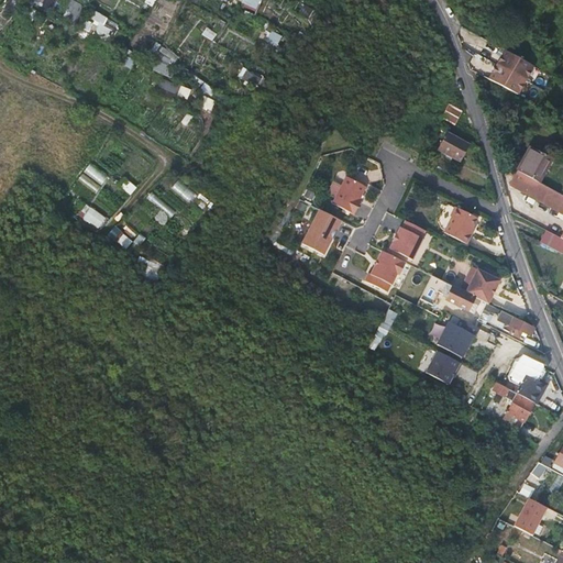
[(56,3),(50,0),(46,0),(43,6),(52,11),(56,3)]
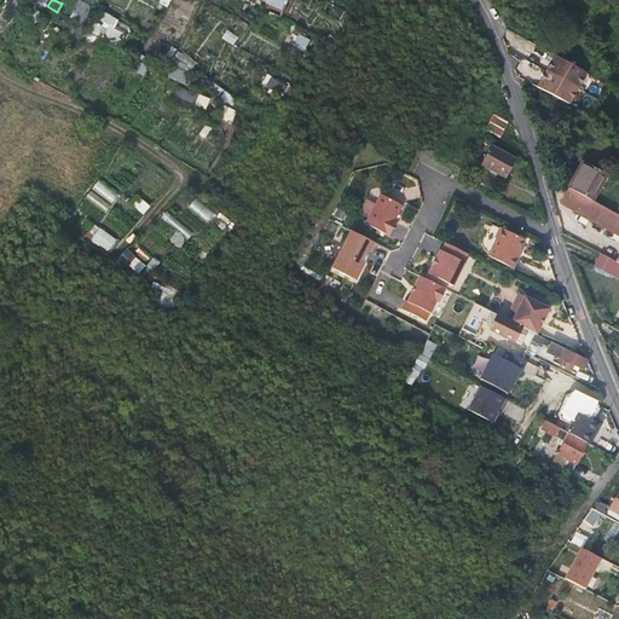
[(270,0),(268,4),(283,11),(287,0),(270,0)]
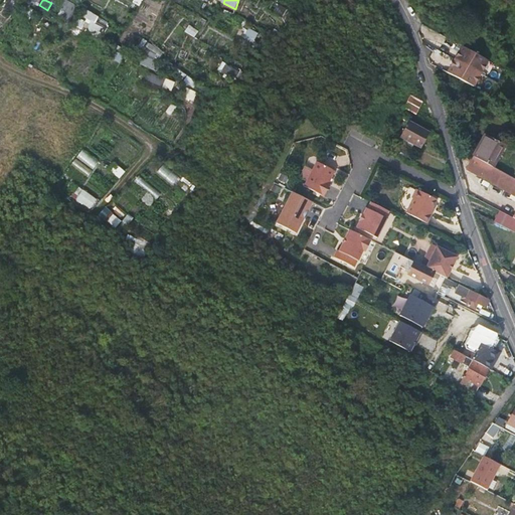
[(431,2),(426,0),(425,0),(421,8),(425,11),(431,2)]
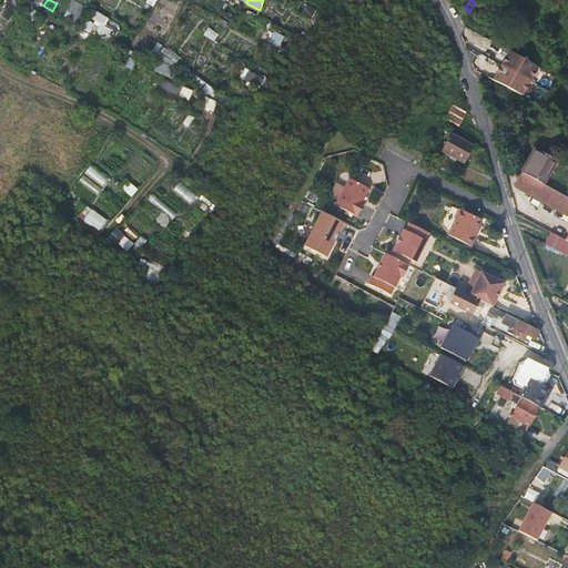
[(311,19),(317,11),(307,3),(302,12),(311,19)]
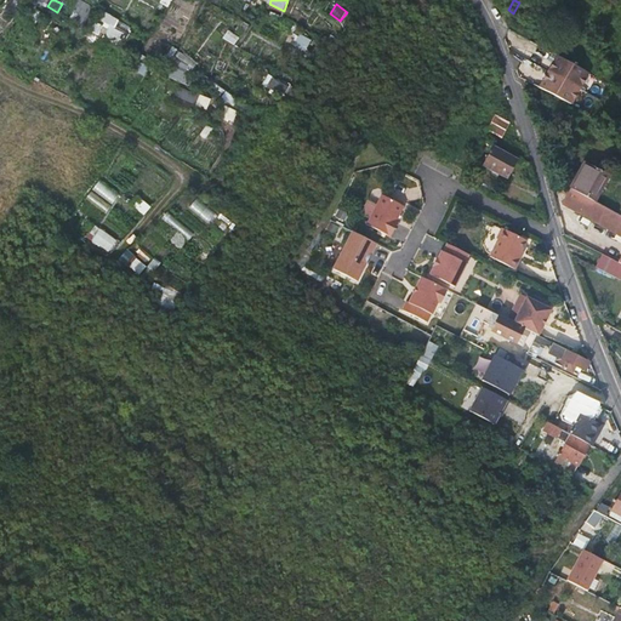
[(87,20),(80,15),(75,22),(84,26),(87,20)]
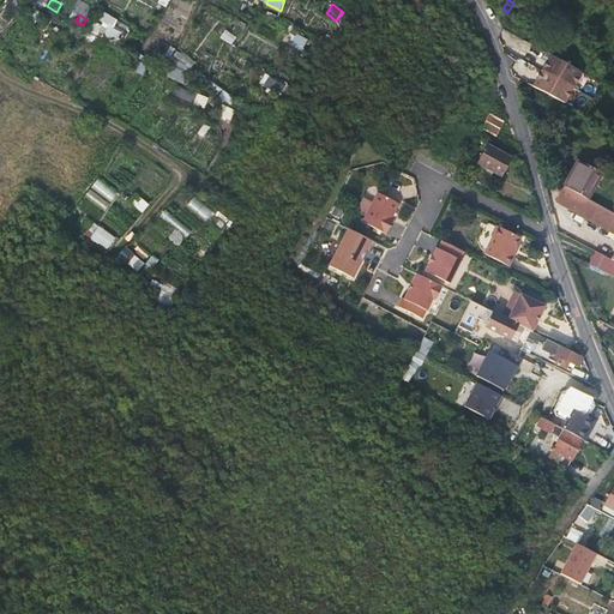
[(98,24),(91,20),(85,29),(92,32),(98,24)]
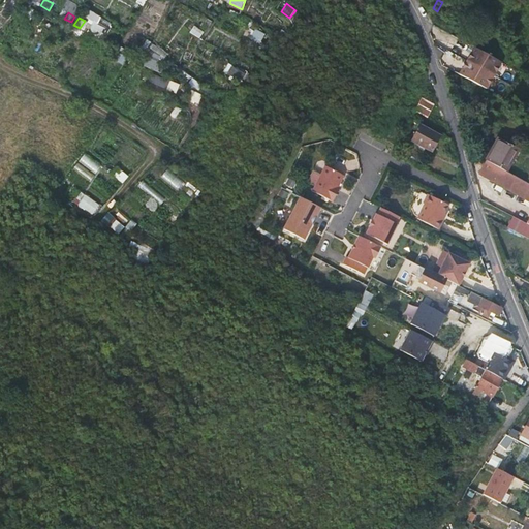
[(253,27),(248,37),(260,43),(266,33),(253,27)]
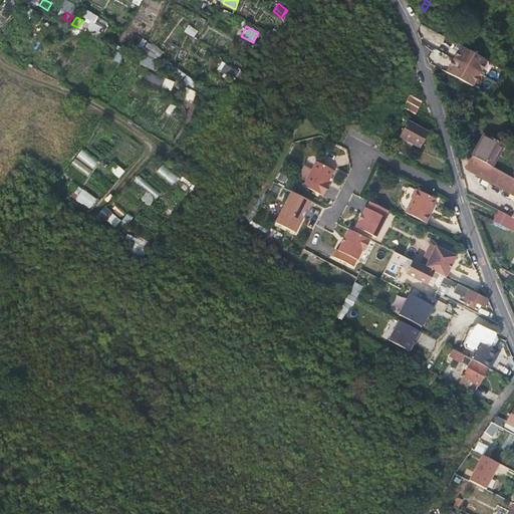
[(104,32),(97,28),(92,35),(99,39),(104,32)]
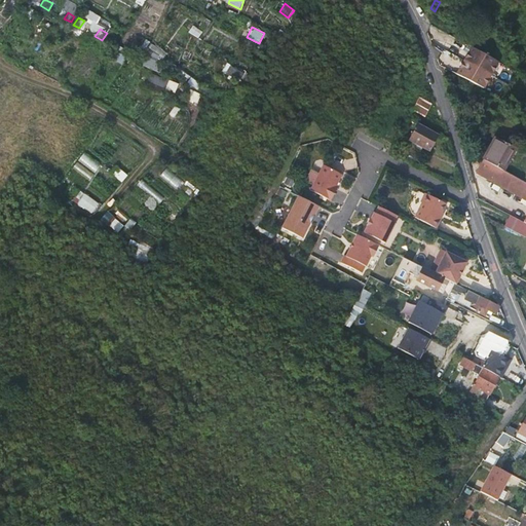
[(148,53),(152,47),(146,43),(142,49),(148,53)]
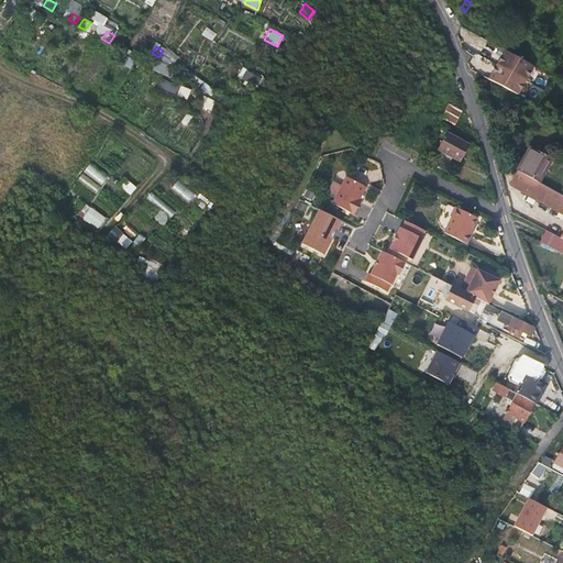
[(506,52),(497,67),(526,83),(534,67),(517,58),(506,52)]
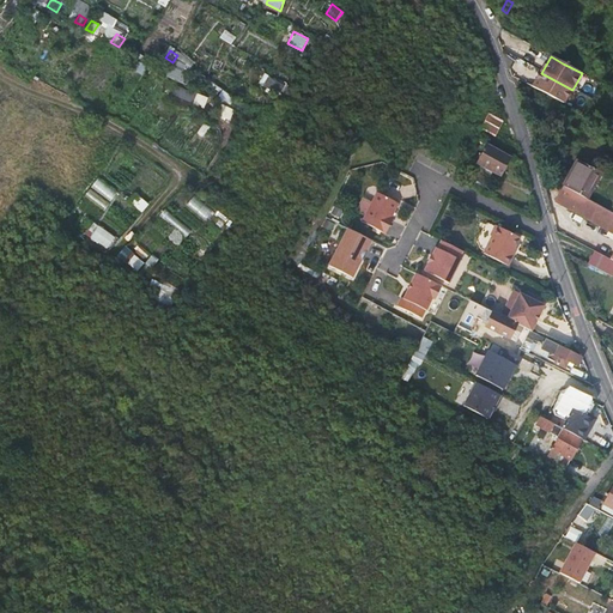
[(565,104),(572,90),(541,73),(533,87),(565,104)]
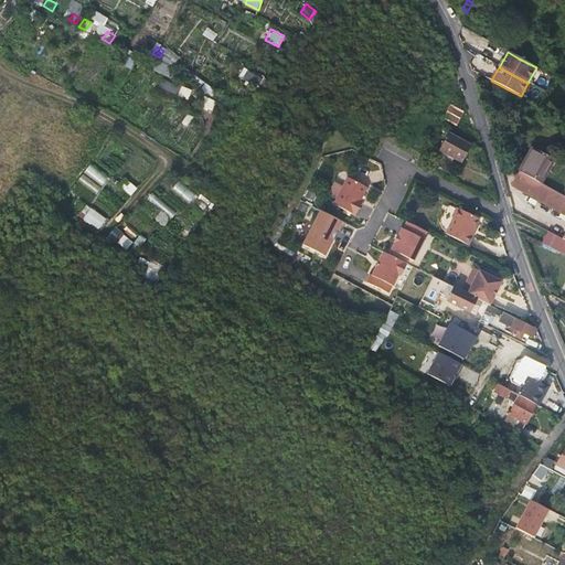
[(255,77),(249,86),(256,91),(262,81),(255,77)]
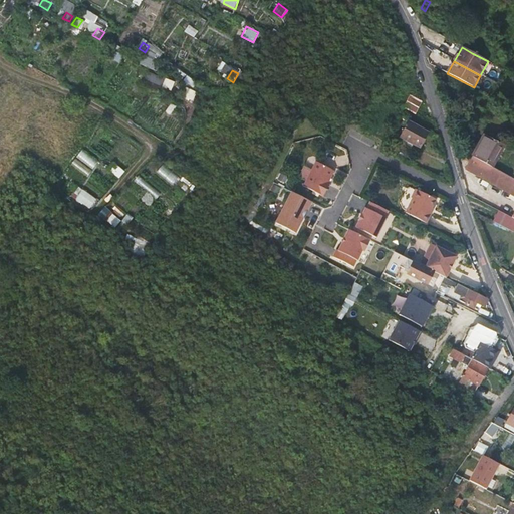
[(145,79),(162,85),(165,77),(148,71),(145,79)]
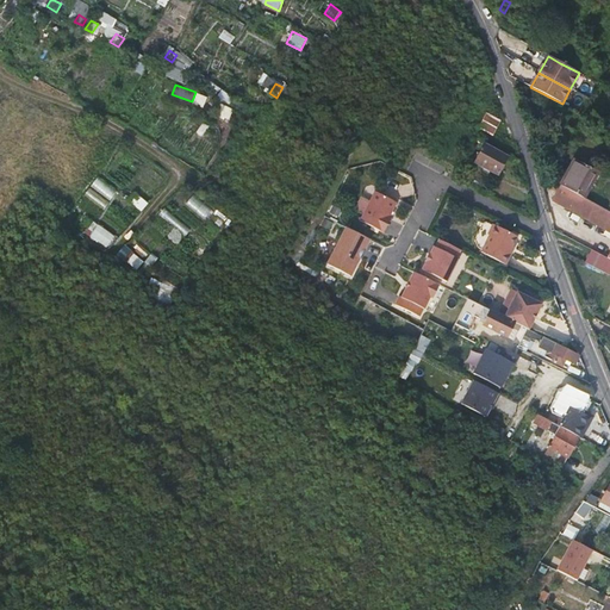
[(221,91),(217,99),(230,104),(234,95),(221,91)]
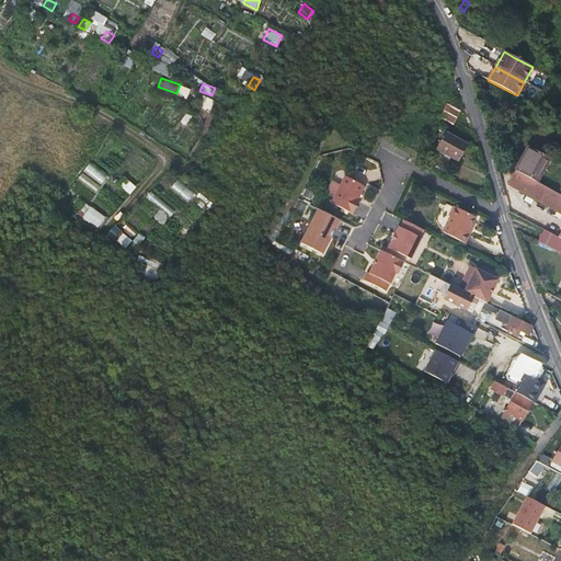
[(176,94),(186,99),(191,90),(181,86),(176,94)]
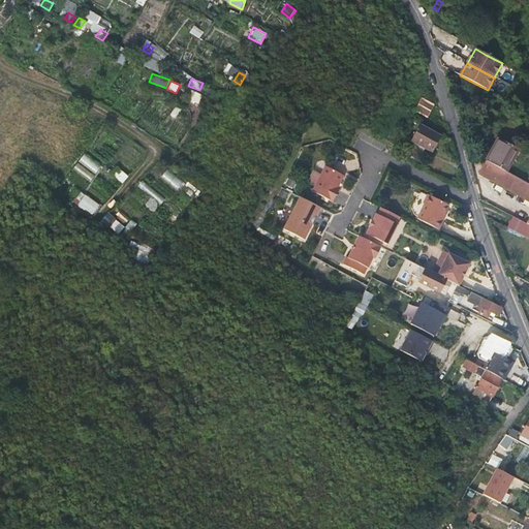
[(191,89),(187,98),(199,103),(204,95),(191,89)]
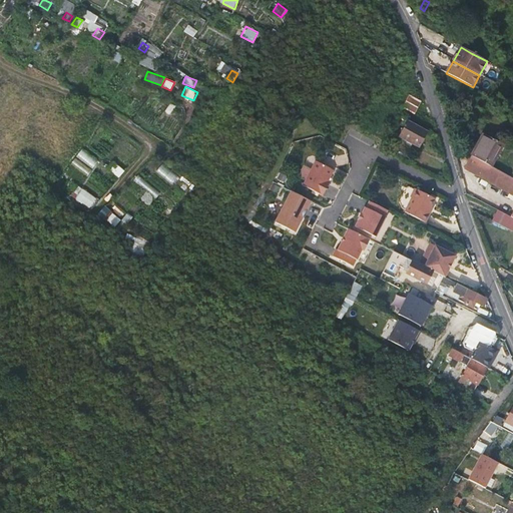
[(421,105),(408,98),(405,103),(418,110),(421,105)]
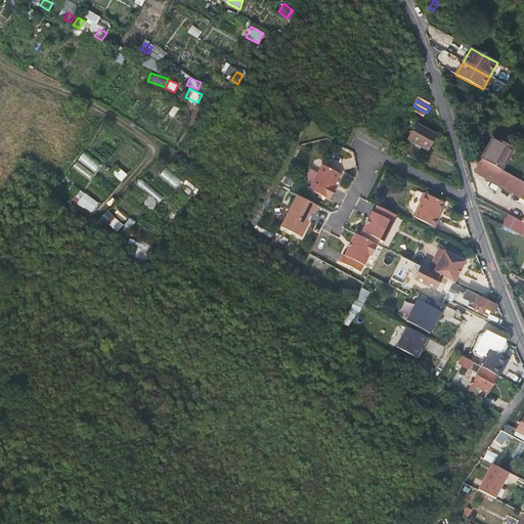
[(427,149),(436,133),(416,122),(406,139),(427,149)]
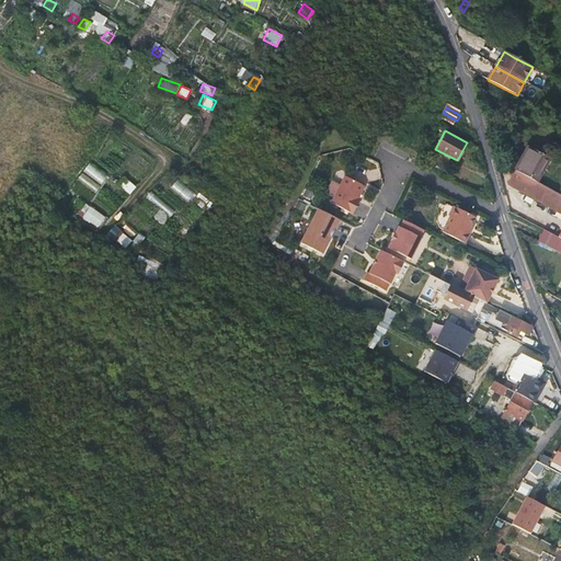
[(538,182),(550,159),(528,147),(516,170),(538,182)]
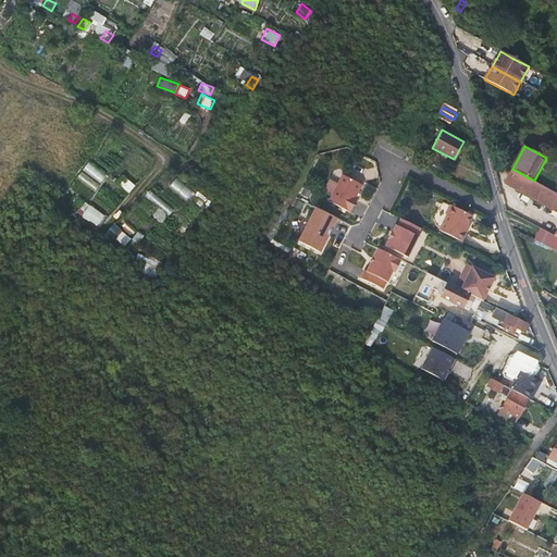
[(493,158),(497,174),(556,207),(556,194),(534,181),(512,169),(493,158)]
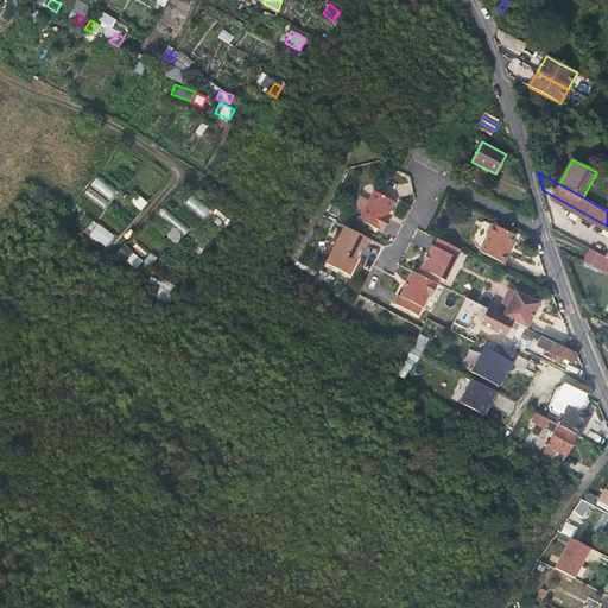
[(109,200),(118,190),(99,175),(90,184),(109,200)]
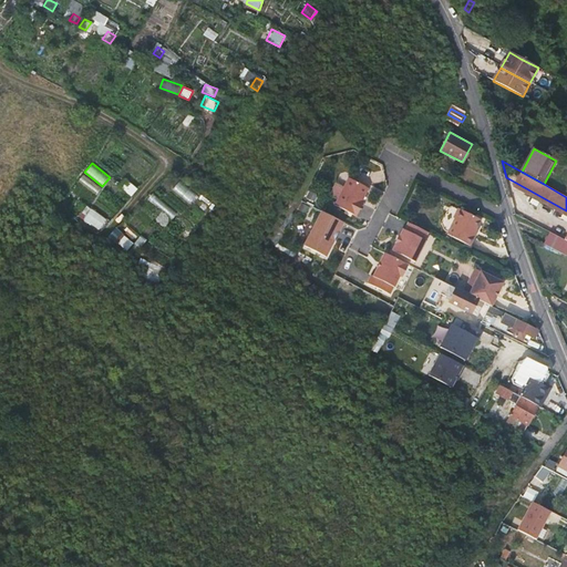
[(369,187),(349,177),(344,187),(339,199),(336,205),(357,216),(364,202),(362,200),(369,187)]
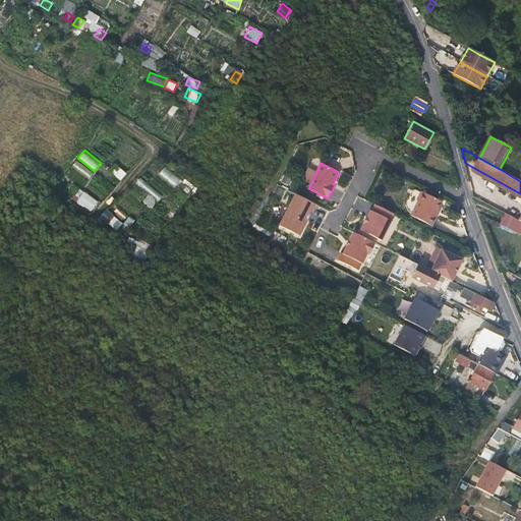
[(111,173),(121,180),(127,173),(117,165),(111,173)]
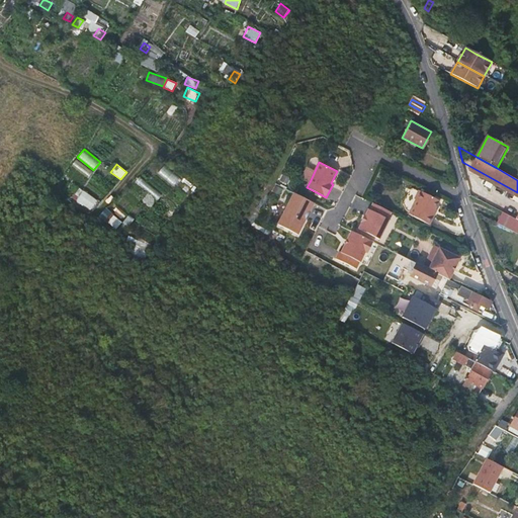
[(164,165),(157,173),(174,186),(180,178),(164,165)]
